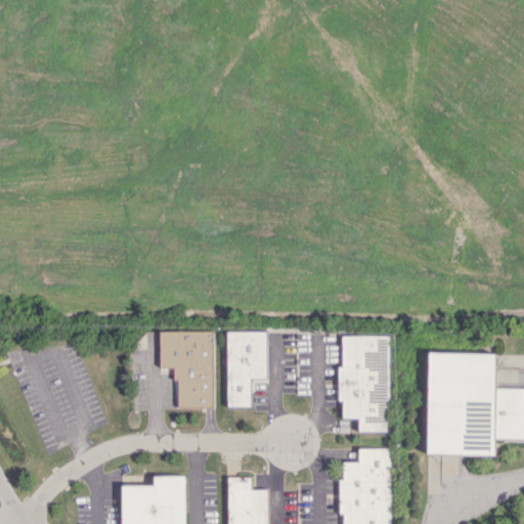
[(266,331),(226,331),(227,406),(251,406),(251,377),(267,377),(266,331)]
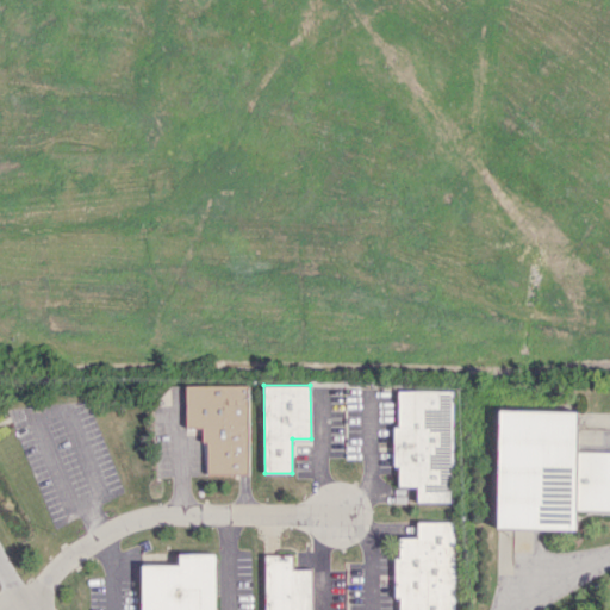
[(398,486),(398,465),(393,465),(394,425),(398,425),(398,390),(454,390),(454,502),(416,502),(416,486),(398,486)]
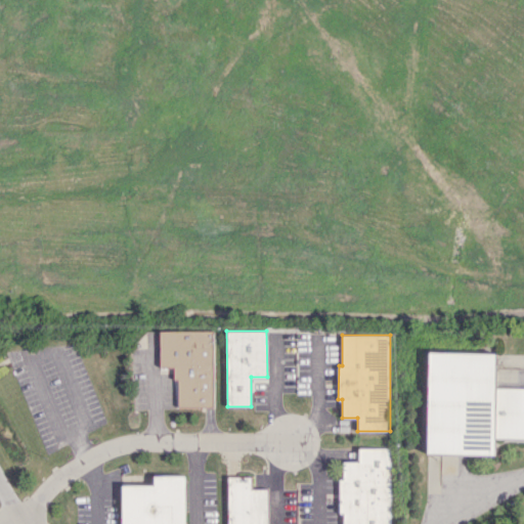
[(427,452),(429,351),(497,352),(496,387),(523,387),(523,438),(493,438),(493,453),(427,452)]
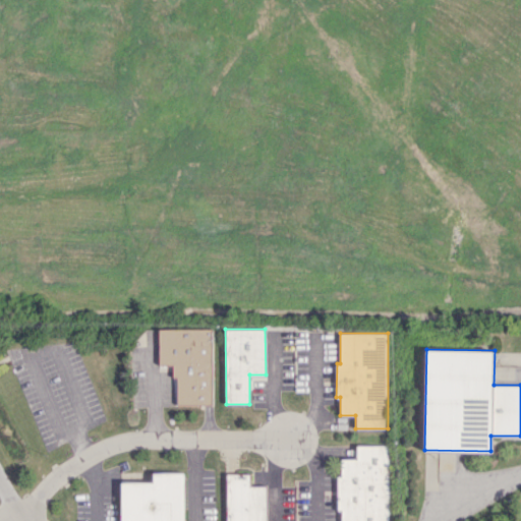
[(388,520),(388,445),(355,445),(355,458),(337,458),(337,511),(341,511),(340,520),(388,520)]
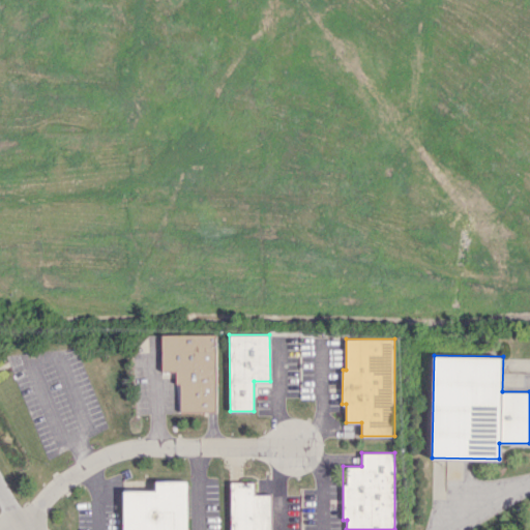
[(185,529),(185,480),(154,480),(154,491),(122,491),(121,529),(185,529)]
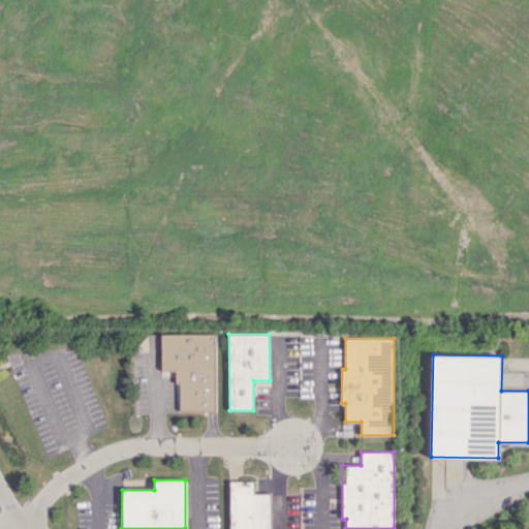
[(269,528),(269,493),(254,493),(253,480),(229,481),(229,528),(269,528)]
